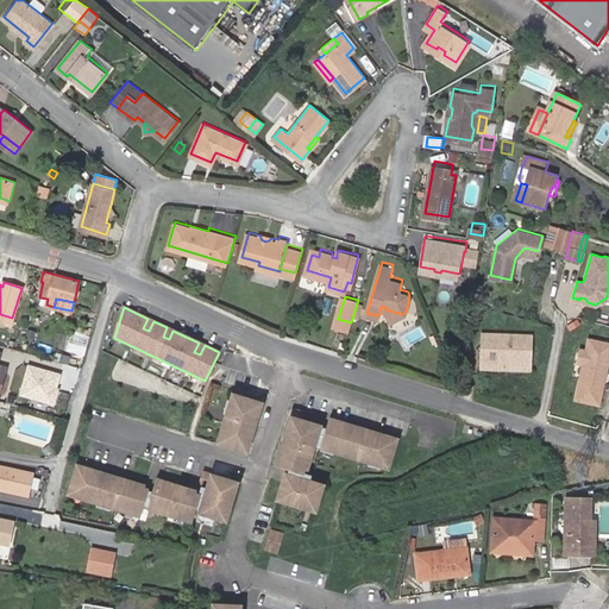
[(402,314),(385,309),(393,320),(402,314)]
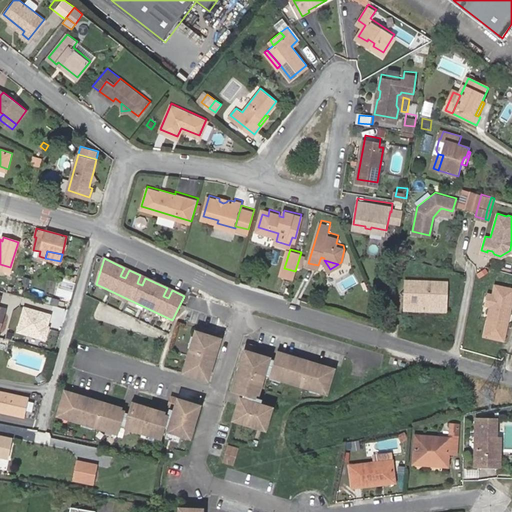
[(129,270),(124,268),(120,276),(125,278),(129,270)]
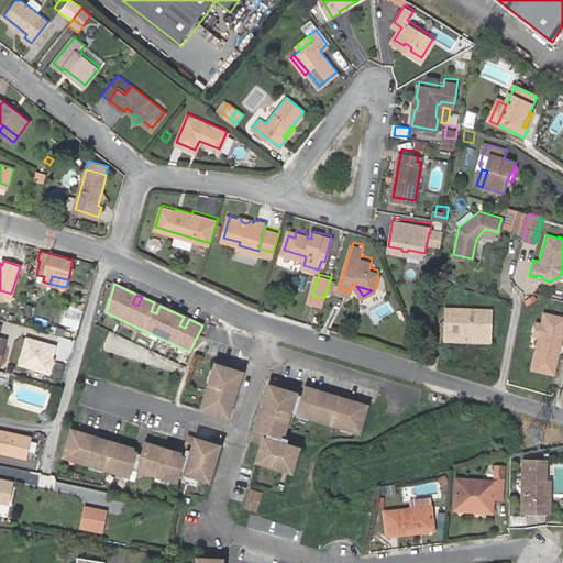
[(156,313),(159,306),(154,302),(151,311),(156,313)]
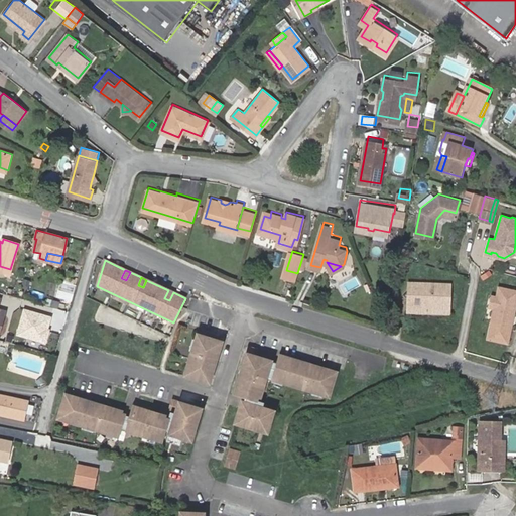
[(449,283),(417,282),(417,296),(409,296),(408,304),(448,305),(449,283)]
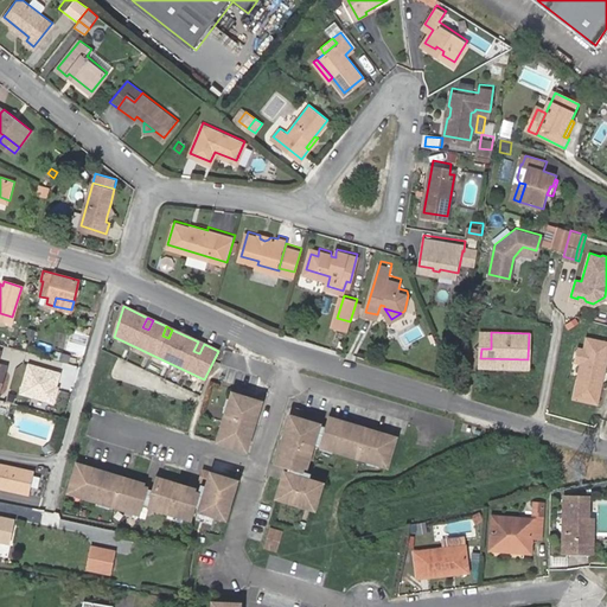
[(491,332),(481,332),(481,349),(491,349),(491,332)]
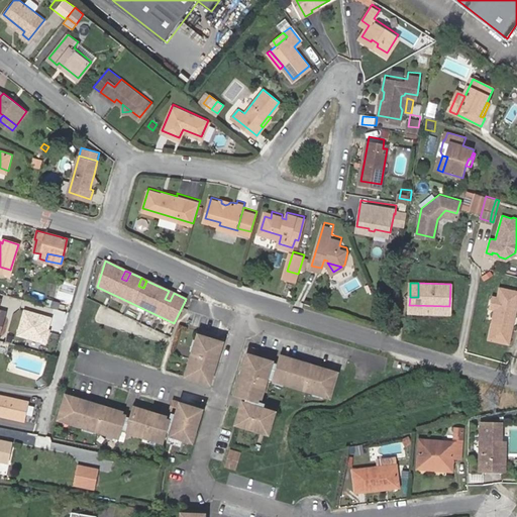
[(494,318),(489,337),(508,341),(512,322),(511,320),(512,316),(514,315),(516,306),(516,289),(502,287),(500,296),(492,295),(490,307),(498,308),(495,318),(494,318)]
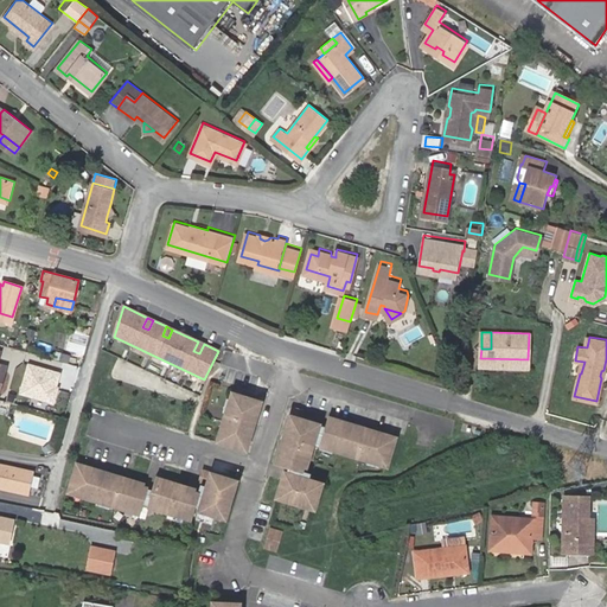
[(75,338),(74,352),(84,352),(85,339),(75,338)]
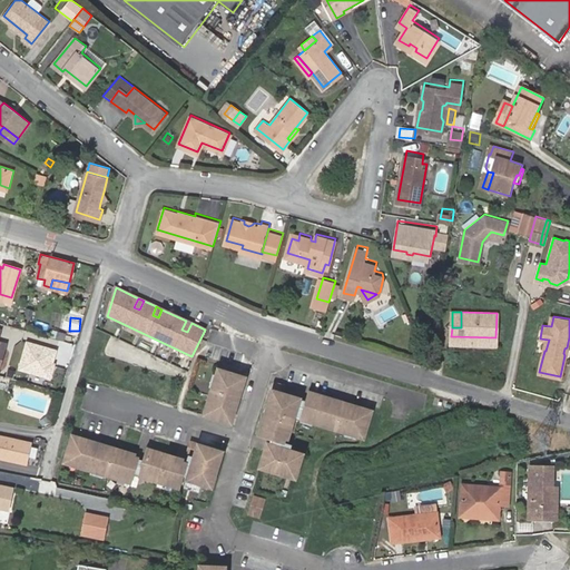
[(192,323),(186,321),(182,330),(187,332),(192,323)]
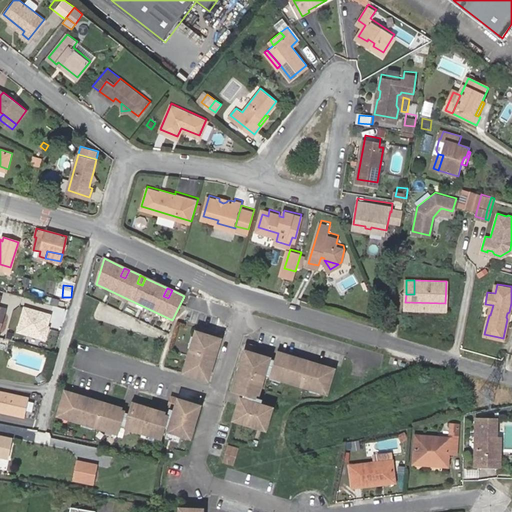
[(215,356),(220,339),(197,332),(195,338),(195,339),(197,343),(196,347),(193,346),(192,348),(190,354),(188,363),(191,363),(191,364),(188,373),(208,379),(212,366),(200,362),(200,358),(199,358),(199,356),(200,355),(201,356),(202,352),(214,356),(215,356)]
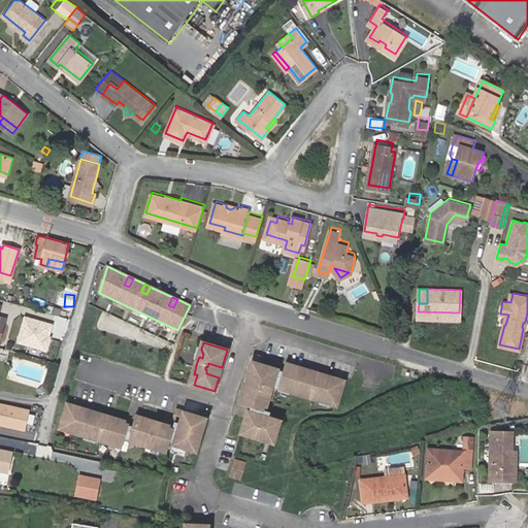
[(329,377),(326,376),(323,388),(322,390),(320,389),(319,390),(317,390),(315,389),(316,388),(312,387),(317,373),(310,371),(303,369),(290,365),(285,364),(285,367),(283,371),(281,377),(279,377),(276,376),(270,375),(271,374),(266,372),(264,371),(264,372),(260,371),(262,365),(262,364),(264,357),(262,357),(257,356),(256,355),(254,361),(250,373),(253,374),(251,383),(251,384),(246,383),(245,388),(244,391),(246,392),(248,392),(243,405),(245,406),(251,407),(249,411),(248,411),(248,413),(241,433),(242,433),(273,442),(277,430),(281,422),(275,420),(271,419),(270,421),(269,426),(268,426),(266,425),(267,424),(258,422),(257,423),(255,422),(260,405),(263,406),(264,406),(264,407),(266,400),(267,400),(269,400),(272,391),(273,387),(279,389),(283,390),(284,387),(286,387),(289,388),(288,391),(291,392),(296,394),(296,393),(297,391),(306,394),(305,396),(305,397),(314,399),(320,401),(322,401),(323,399),(329,401),(328,403),(330,404),(331,404),(335,405),(336,406),(344,382),(329,377)]
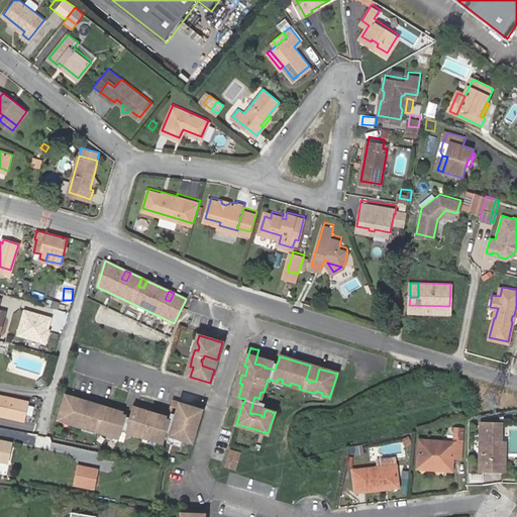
[(214,370),(217,359),(216,359),(204,355),(203,359),(202,358),(201,359),(201,362),(202,362),(202,366),(214,370)]
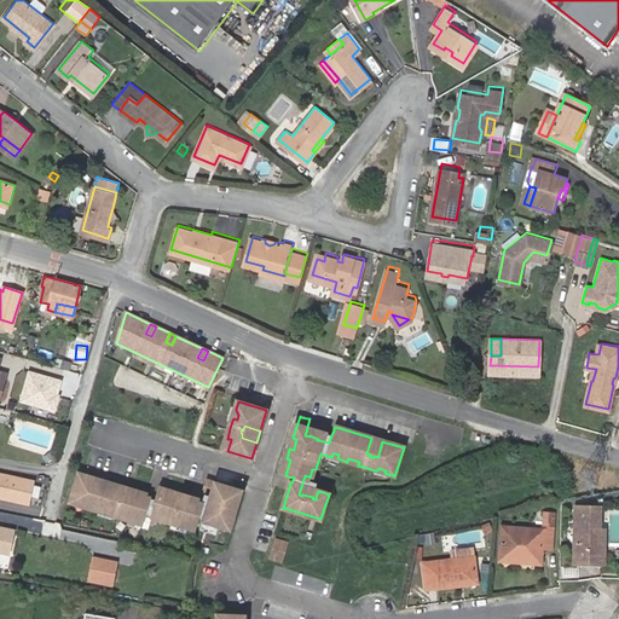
[(329,443),(331,435),(307,428),(305,435),(310,437),(310,435),(312,437),(318,439),(317,440),(324,441),(328,443),(329,443)]
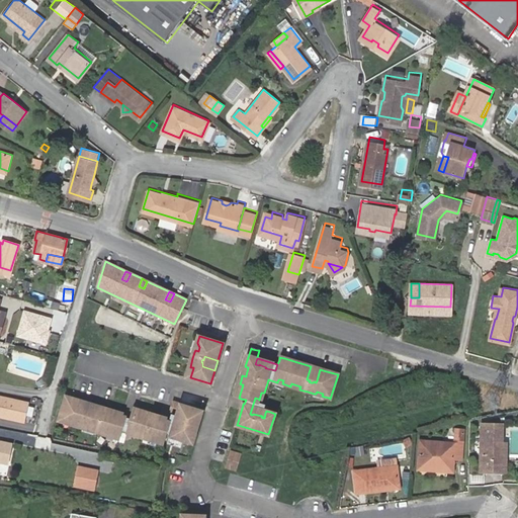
[(320,369),(311,366),(307,379),(310,380),(309,381),(311,382),(313,382),(314,381),(316,382),(317,380),(320,369)]
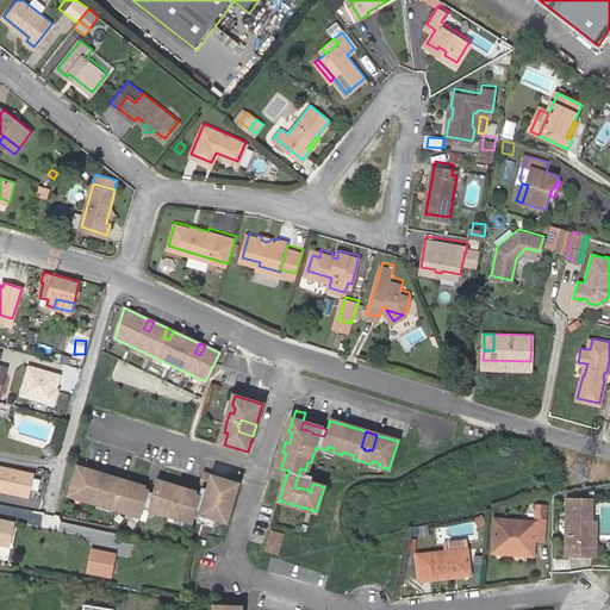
[(35,474),(0,466),(0,491),(30,498),(35,474)]
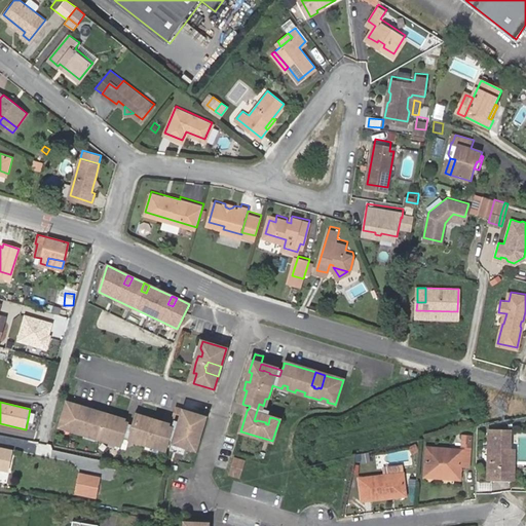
[(154,419),(140,415),(135,429),(123,426),(125,422),(117,421),(119,417),(118,417),(110,414),(98,410),(92,409),(90,415),(88,422),(85,421),(85,423),(81,422),(82,420),(78,419),(80,410),(82,406),(68,402),(62,422),(72,425),(71,428),(80,431),(85,433),(87,434),(88,430),(95,433),(94,436),(97,436),(103,438),(110,440),(111,437),(124,441),(125,437),(136,440),(137,437),(147,440),(146,443),(155,446),(156,443),(168,447),(171,440),(174,441),(174,443),(191,448),(192,443),(194,440),(198,442),(205,419),(205,418),(205,416),(185,410),(183,410),(179,408),(176,407),(173,416),(181,419),(189,421),(187,425),(186,425),(184,431),(185,433),(184,436),(168,431),(170,427),(170,426),(162,424),(162,421),(154,419)]
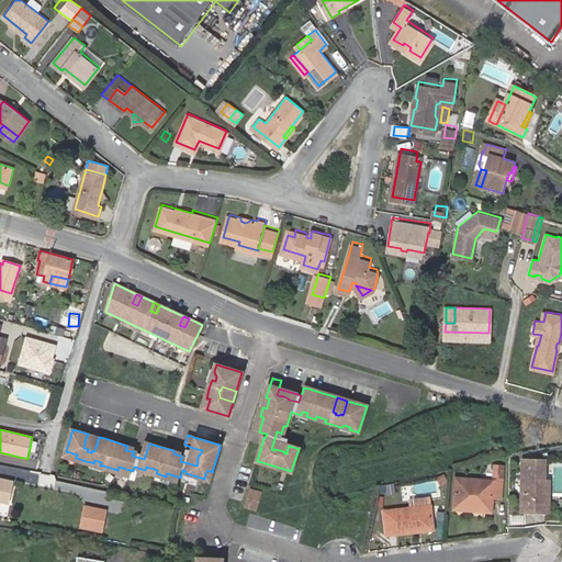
[(287,453),(288,448),(285,448),(288,439),(280,436),(281,433),(280,433),(277,431),(271,449),(273,450),(274,449),(284,451),(283,452),(285,453),(287,453)]
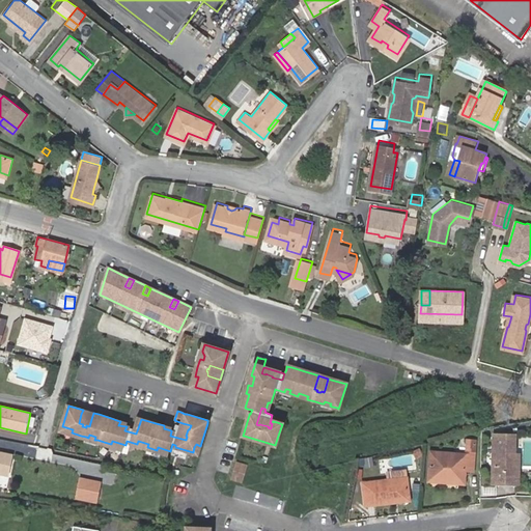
[(91,419),(93,413),(83,410),(81,414),(79,423),(83,424),(82,426),(86,427),(86,425),(89,426),(91,419)]
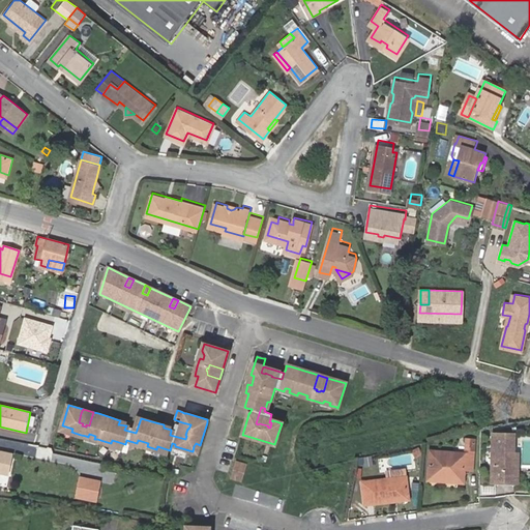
[(133,428),(126,425),(124,430),(136,433),(141,418),(136,416),(133,428)]
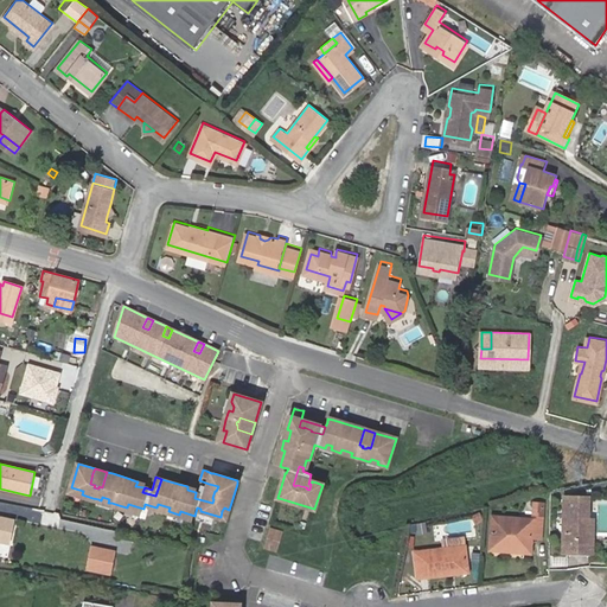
[(199,493),(196,493),(195,498),(212,503),(213,499),(212,498),(215,491),(216,491),(218,486),(209,484),(208,487),(202,485),(199,493)]
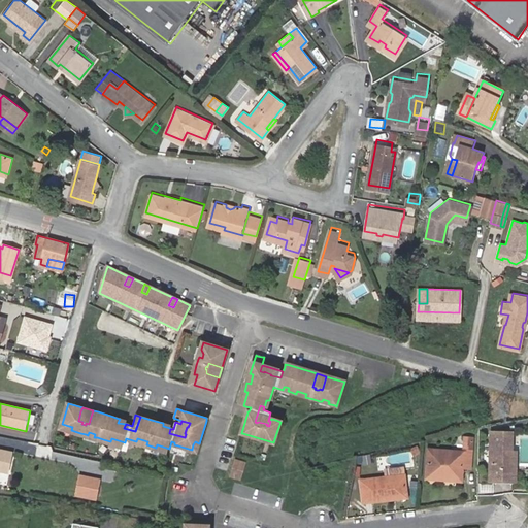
[(512,433),(491,432),(489,480),(515,481),(516,461),(510,460),(512,451),(512,433)]
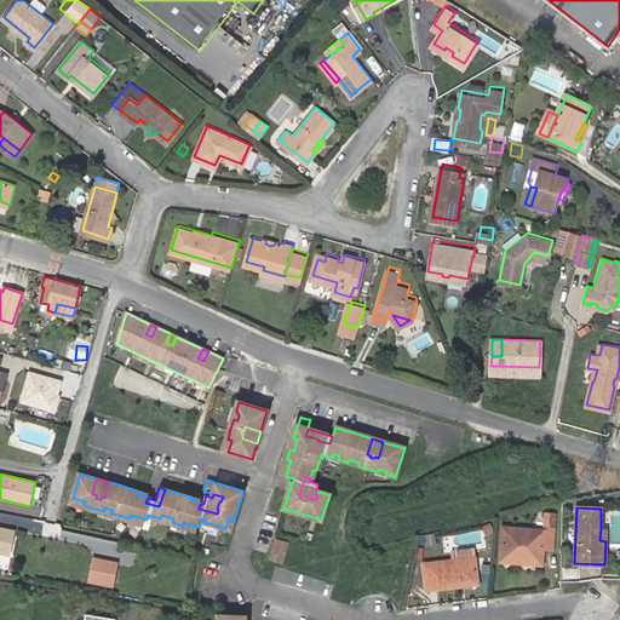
[(544,550),(551,551),(556,515),(546,514),(544,532),(504,528),(500,561),(543,564),(544,550)]
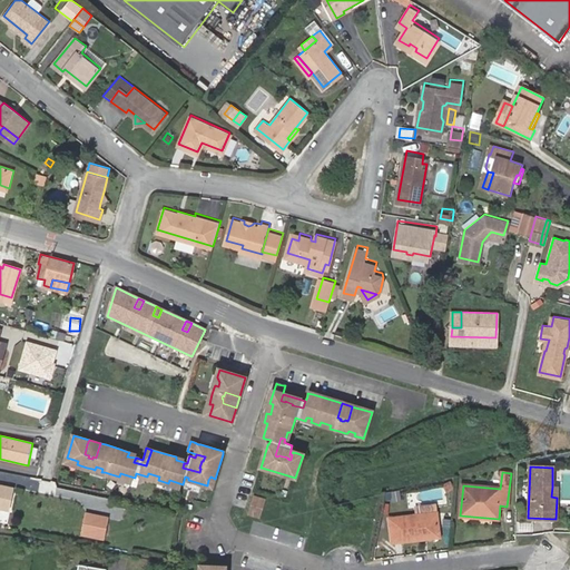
[(443,482),(448,489),(453,485),(450,479),(443,482)]
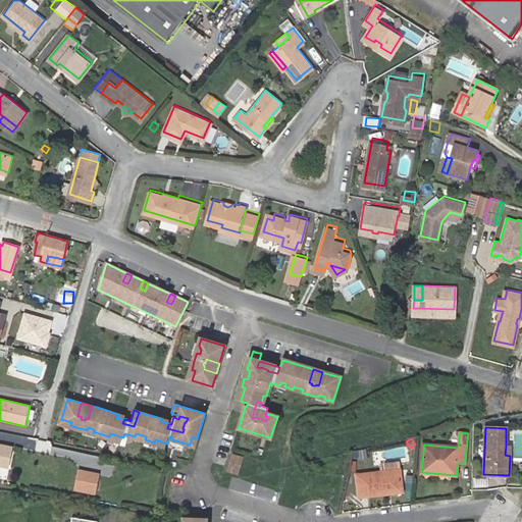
[(0,465),(8,467),(12,448),(0,445),(0,465)]
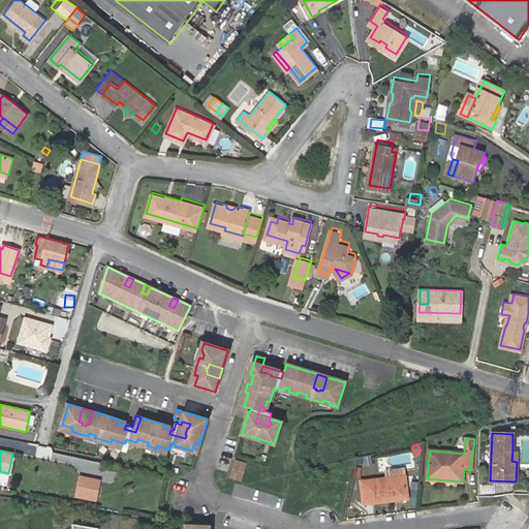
[(239,462),(235,474),(235,476),(242,479),(245,472),(247,465),(239,462)]
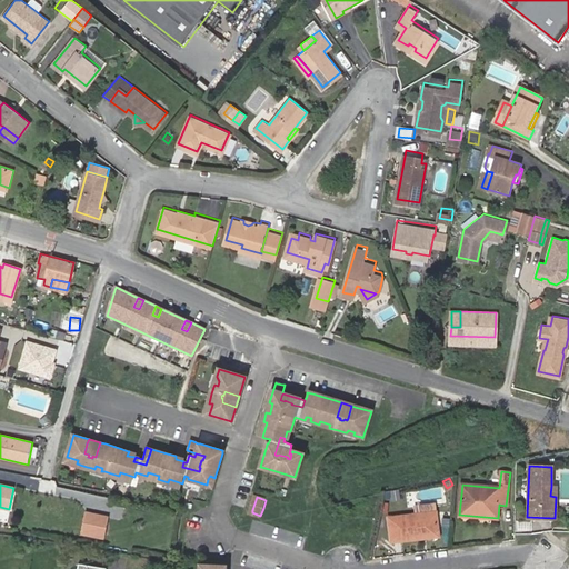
[(416,513),(436,511),(435,503),(415,506),(416,513)]
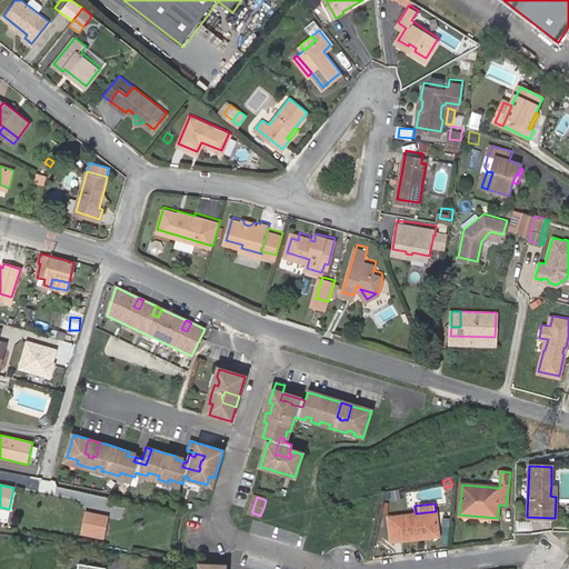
[(436,511),(416,513),(389,518),(391,542),(419,539),(419,536),(438,532),(436,511)]
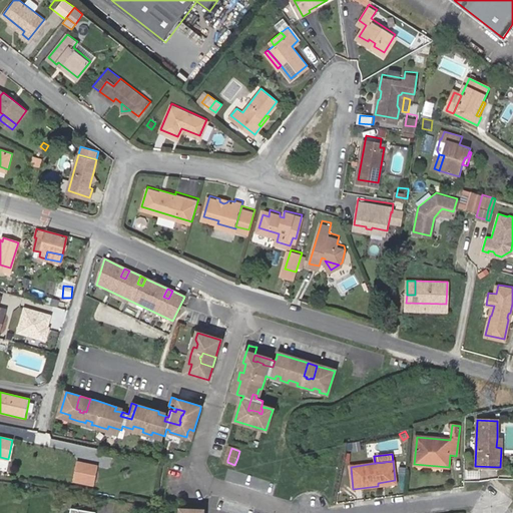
[(73,481),(92,485),(96,466),(77,462),(73,481)]
